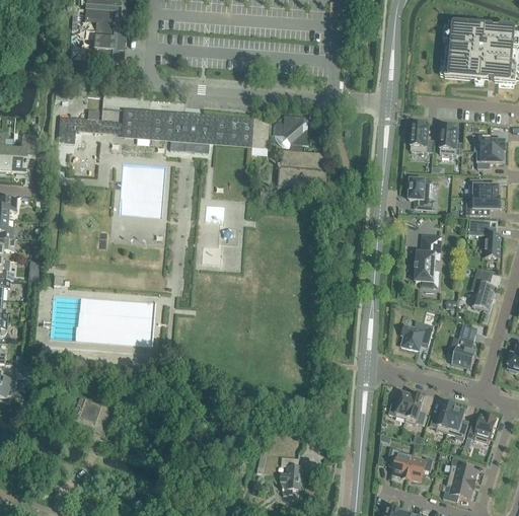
[(92,62),(123,64),(124,51),(122,51),(123,40),(125,40),(126,26),(118,26),(120,1),(108,0),(85,0),(83,22),(84,22),(84,21),(95,22),(94,37),(93,37),(92,50),(93,50),(92,61),(92,62)]
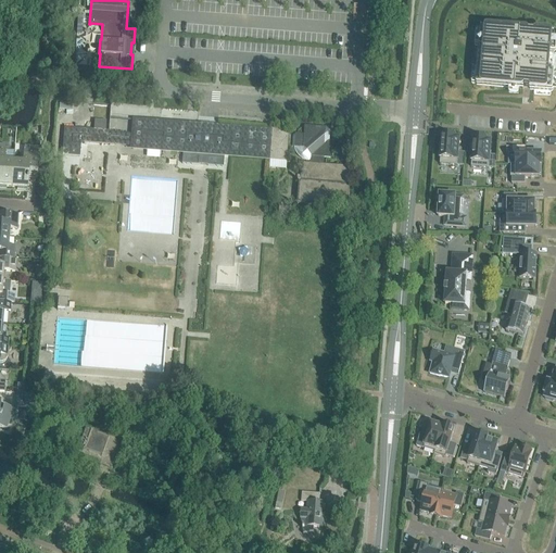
[(477,64),(476,80),(476,82),(476,83),(508,85),(518,86),(523,86),(523,85),(529,85),(529,86),(529,87),(530,87),(533,87),(551,89),(552,89),(552,88),(553,88),(553,87),(554,71),(554,70),(553,70),(547,68),(550,50),(554,51),(555,51),(555,50),(555,46),(555,30),(555,32),(534,29),(533,29),(533,30),(529,30),(529,29),(528,29),(523,28),(514,28),(482,25),(481,25),(480,26),(479,44),(479,45),(480,45),(484,45),(482,63),(478,63),(477,63),(477,64)]
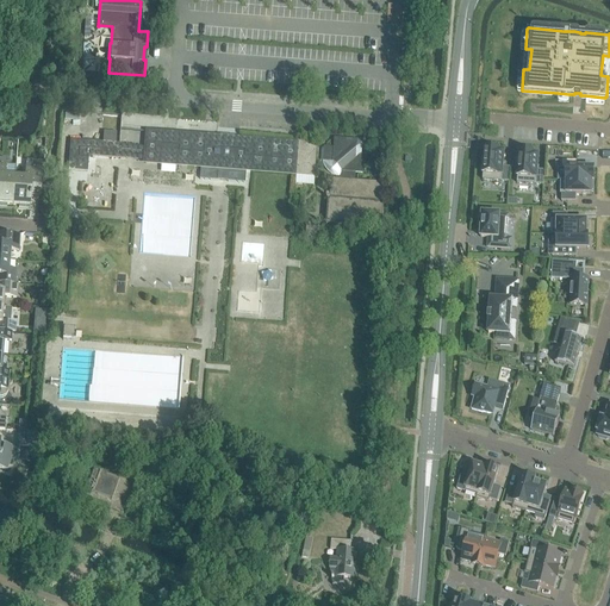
[(70,138),(69,152),(72,152),(72,160),(87,161),(88,154),(118,156),(119,141),(116,141),(116,130),(104,129),(103,139),(70,137),(70,138)]
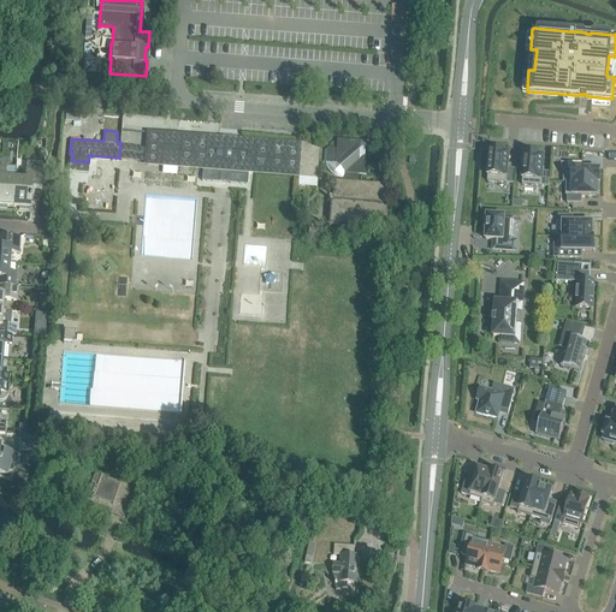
[(148,130),(146,160),(176,162),(176,161),(203,164),(202,167),(202,168),(220,170),(220,178),(230,179),(231,171),(249,172),(249,171),(250,144),(238,143),(238,144),(234,144),(234,146),(224,144),(224,143),(218,143),(218,142),(206,141),(206,136),(178,134),(178,132),(148,130)]
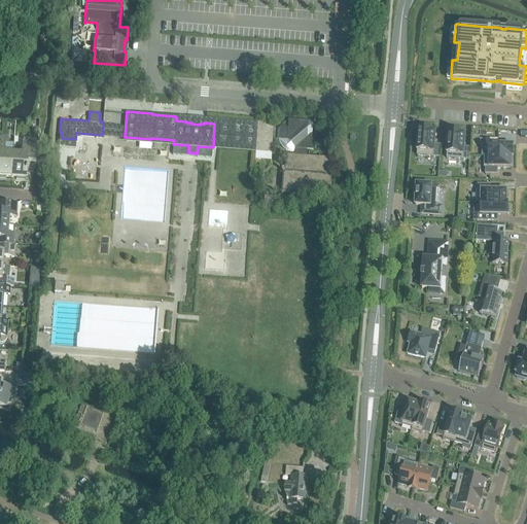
[(279,137),(280,139),(280,141),(283,145),(286,147),(290,149),(294,150),(307,151),(307,147),(314,148),(315,132),(308,131),(309,119),(289,117),(288,126),(277,125),(276,137),(279,137)]
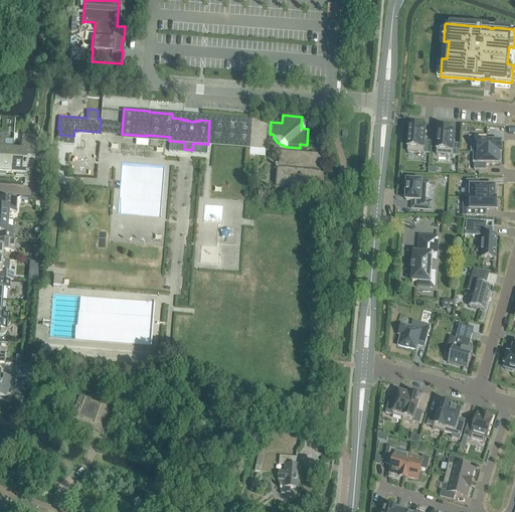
[(250,136),(249,144),(266,146),(268,120),(251,119),(251,123),(250,136)]
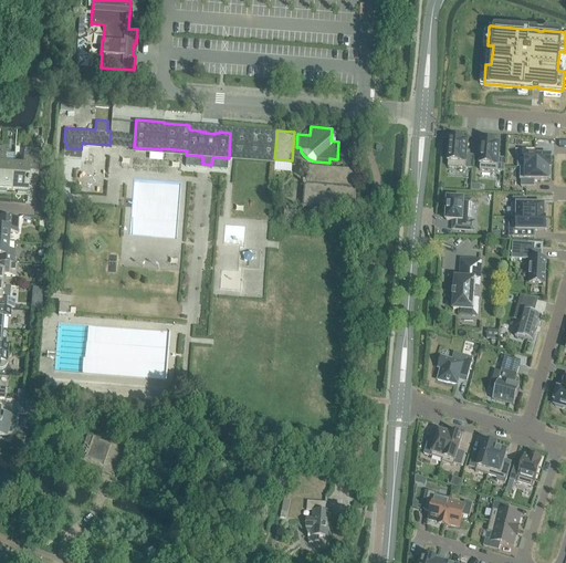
[(448,144),(447,150),(449,150),(448,164),(472,166),(473,153),(467,153),(468,138),(462,138),(463,136),(461,136),(462,134),(451,134),(451,135),(450,135),(449,144),(448,144)]
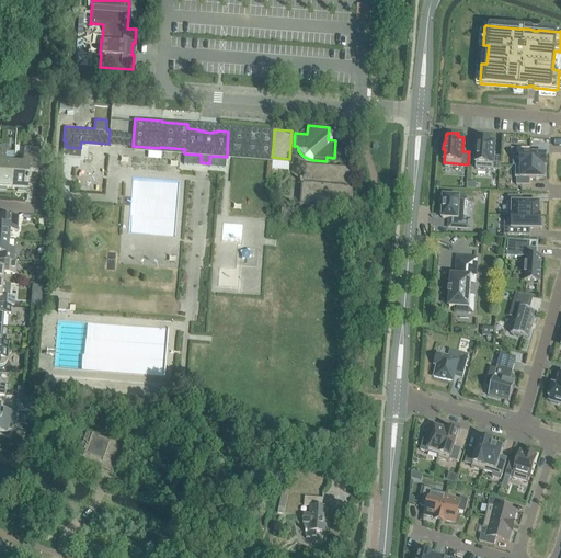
[(474,166),(493,167),(500,168),(500,154),(494,154),(495,140),(490,140),(490,138),(489,138),(489,136),(483,135),(479,135),(479,137),(478,137),(474,166)]
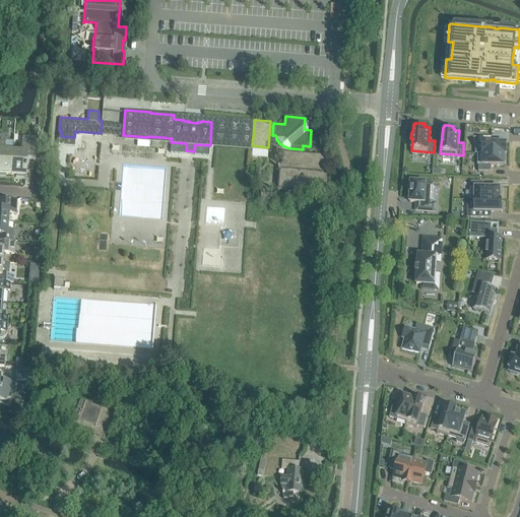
[(0,132),(0,173),(5,174),(5,172),(10,173),(12,148),(13,139),(4,139),(5,133),(0,132)]
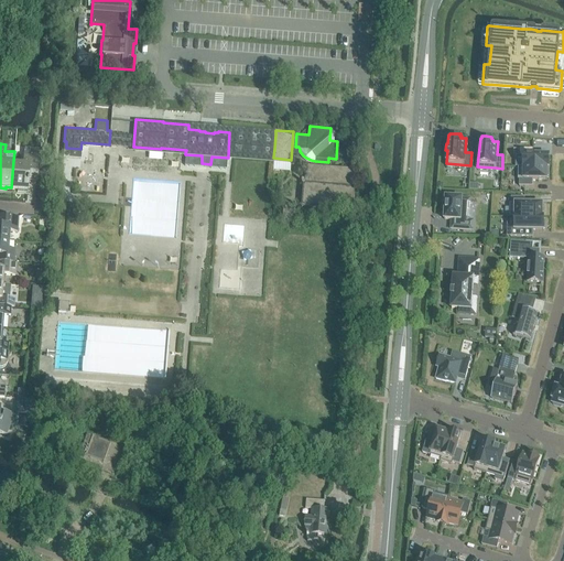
[(13,161),(11,187),(17,187),(17,190),(26,191),(26,189),(28,189),(28,179),(36,179),(39,147),(24,146),(23,162),(13,161)]
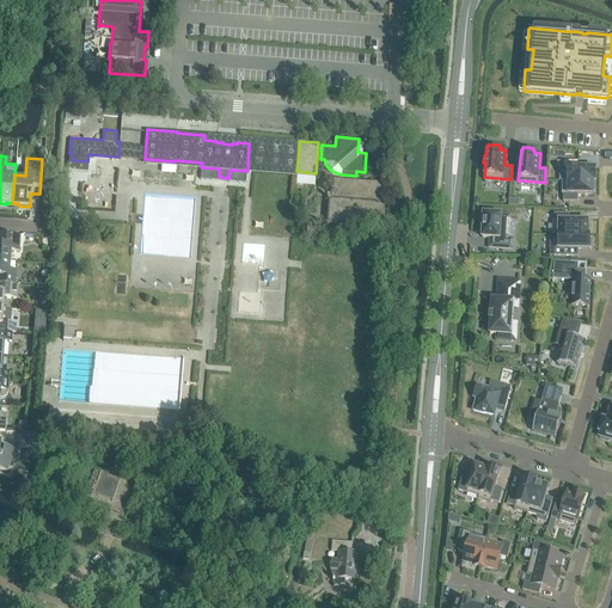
[(568,166),(568,177),(595,178),(595,165),(577,165),(579,158),(564,158),(563,165),(568,166)]
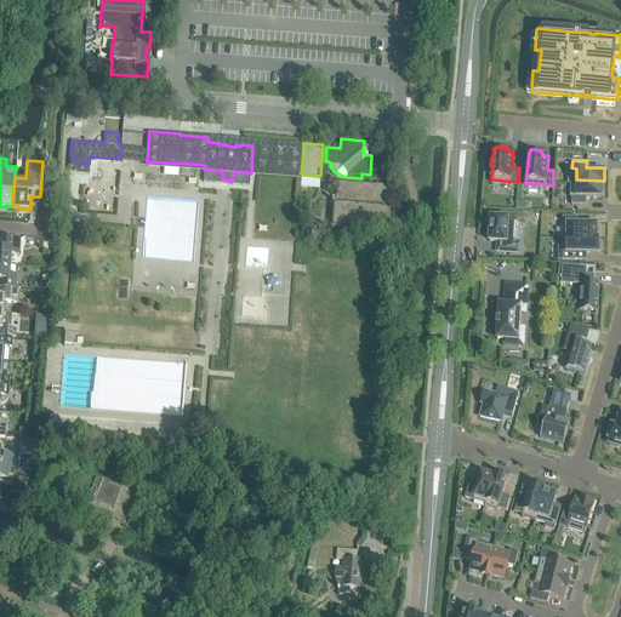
[(204,170),(204,180),(222,181),(222,180),(222,171),(204,170)]
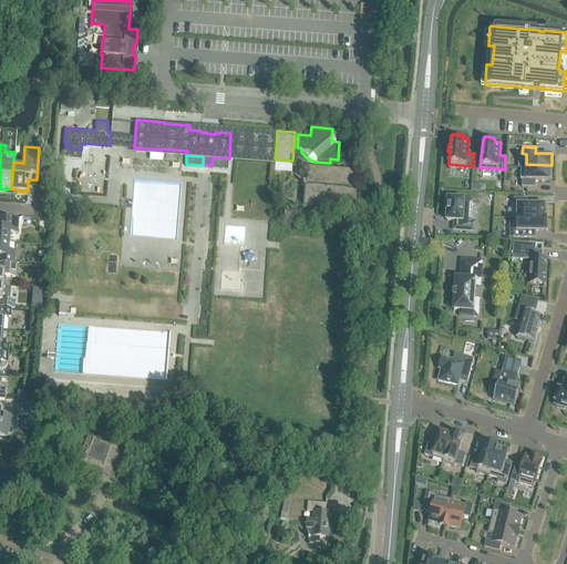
[(212,165),(212,166),(228,167),(229,159),(213,157),(212,165)]
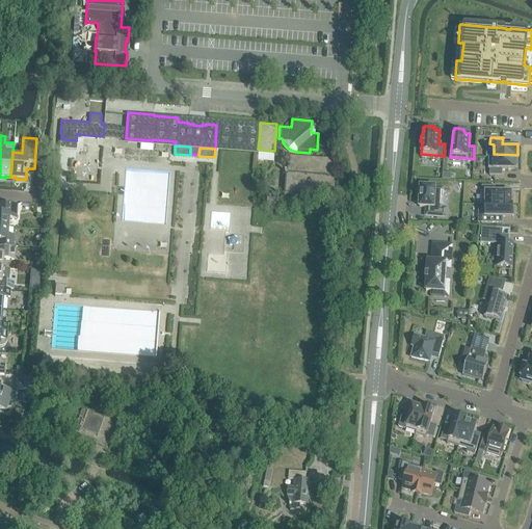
[(335,157),(314,156),(289,154),(287,169),(285,168),(285,170),(286,172),(285,192),(334,195),(335,175),(334,175),(335,157)]
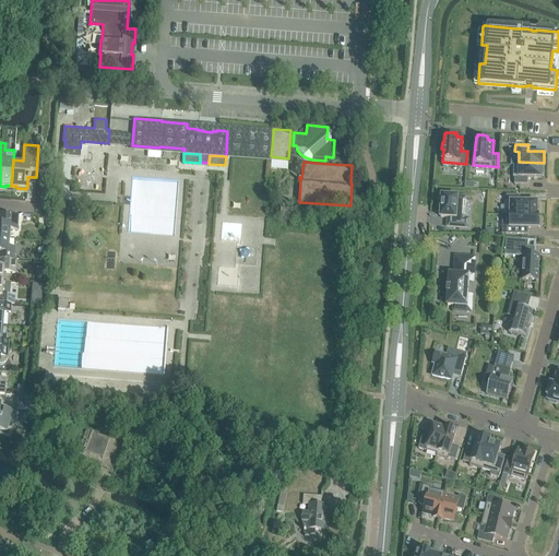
[(543,172),(544,163),(519,162),(513,162),(513,175),(514,175),(514,181),(527,181),(527,175),(542,175),(542,172),(543,172)]
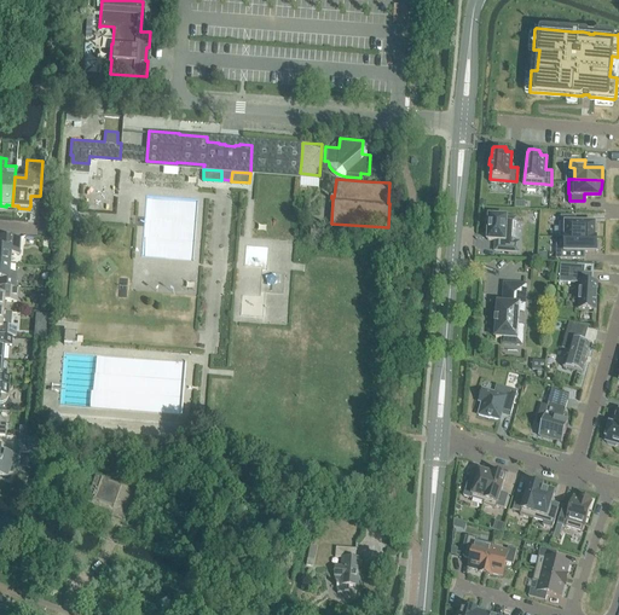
[(487,225),(487,237),(505,238),(507,214),(489,213),(489,215),(486,215),(485,225),(487,225)]
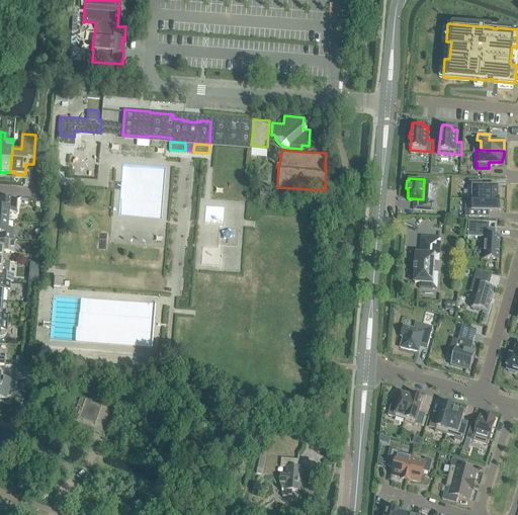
[(467,184),(467,196),(472,196),(498,196),(498,194),(498,193),(499,194),(499,187),(499,186),(498,186),(498,185),(487,184),(484,184),(482,184),(482,178),(469,178),(469,184),(467,184)]
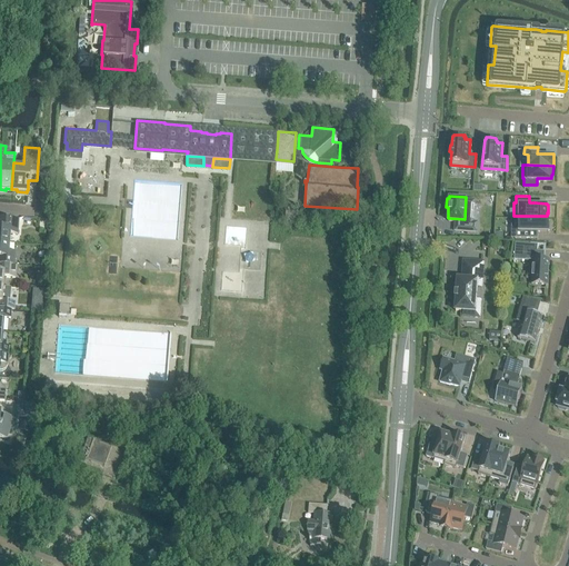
[(0,239),(9,241),(9,231),(17,231),(18,217),(0,216),(0,239)]
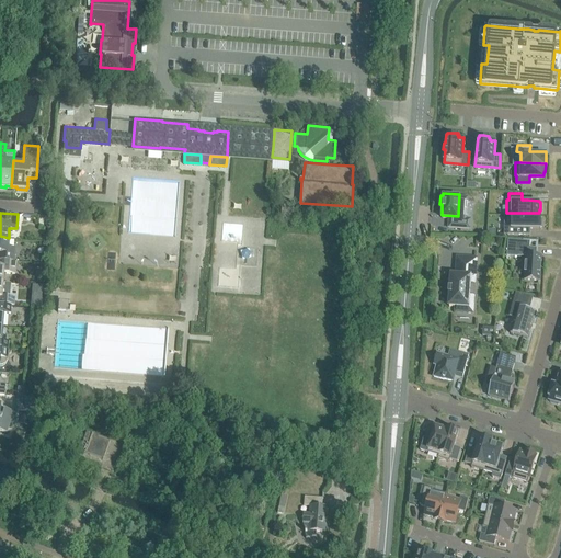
[(504,213),(504,225),(507,225),(507,229),(507,232),(521,232),(521,226),(523,226),(526,226),(540,226),(540,225),(541,225),(541,216),(540,216),(540,213),(539,213),(512,213),(506,213),(504,213)]
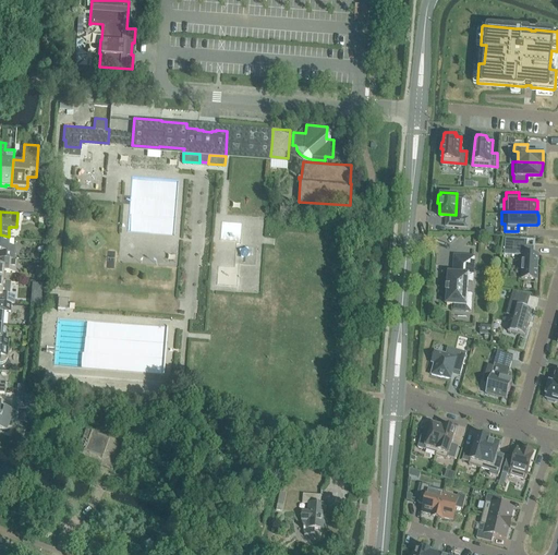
[(8,244),(9,237),(0,234),(0,256),(13,258),(14,244),(8,244)]
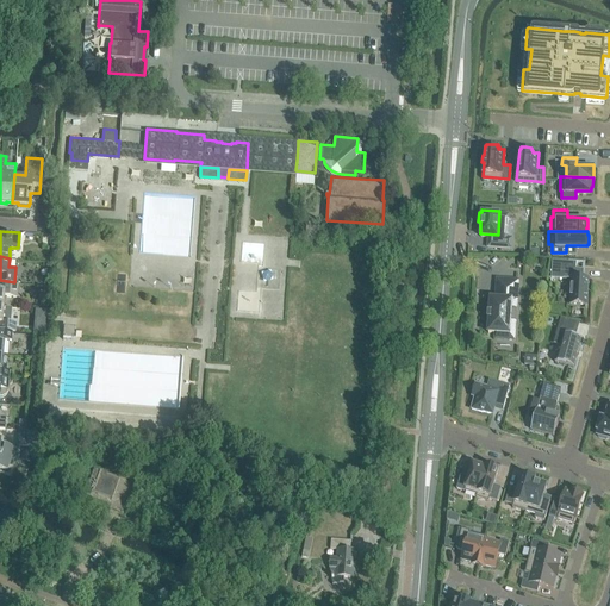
[(552,257),(551,273),(564,274),(564,275),(572,276),(570,301),(587,303),(589,276),(583,276),(583,267),(576,266),(577,260),(552,257)]
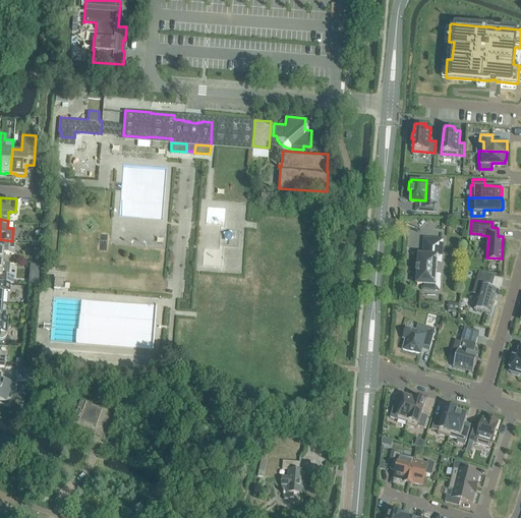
[(423,253),(419,253),(419,252),(418,254),(417,254),(416,263),(418,263),(417,272),(415,272),(415,281),(417,281),(416,282),(417,283),(417,282),(435,283),(435,282),(439,282),(439,273),(435,273),(436,255),(441,255),(442,238),(424,237),(423,253)]
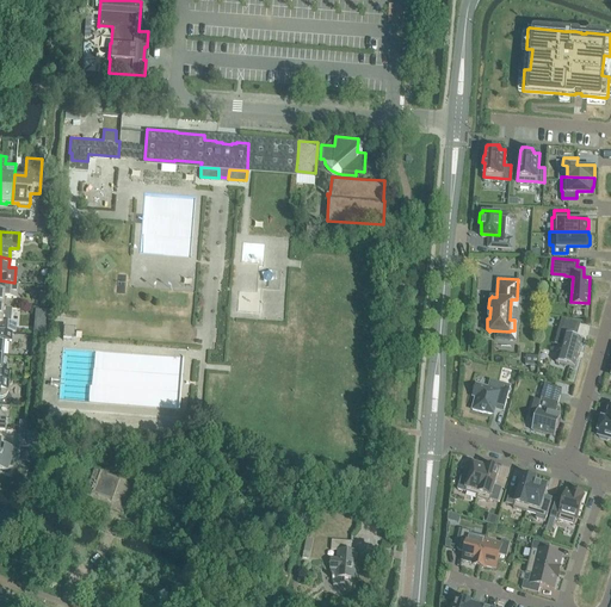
[(0,305),(2,305),(4,295),(17,296),(17,283),(0,282),(0,305)]
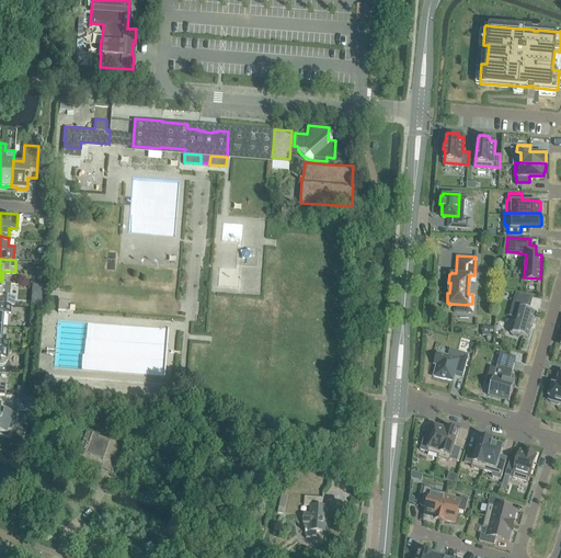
[(1,295),(2,281),(0,281),(0,303),(13,304),(14,296),(1,295)]
